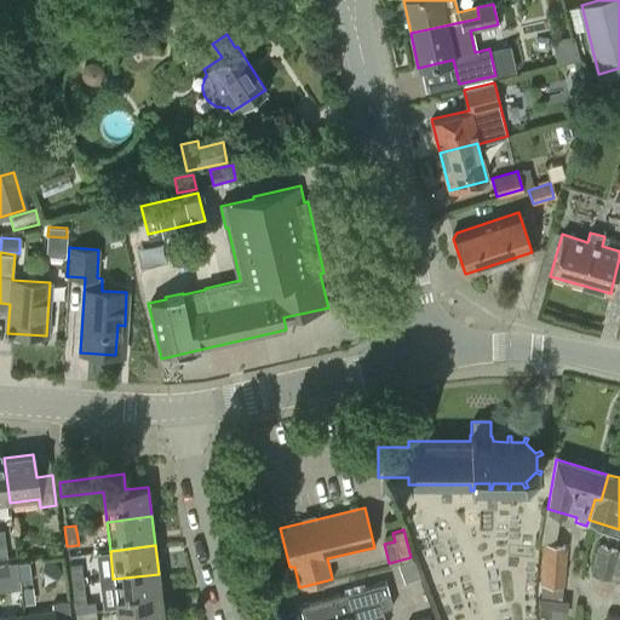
[(543,545),(540,584),(563,585),(566,546),(543,545)]
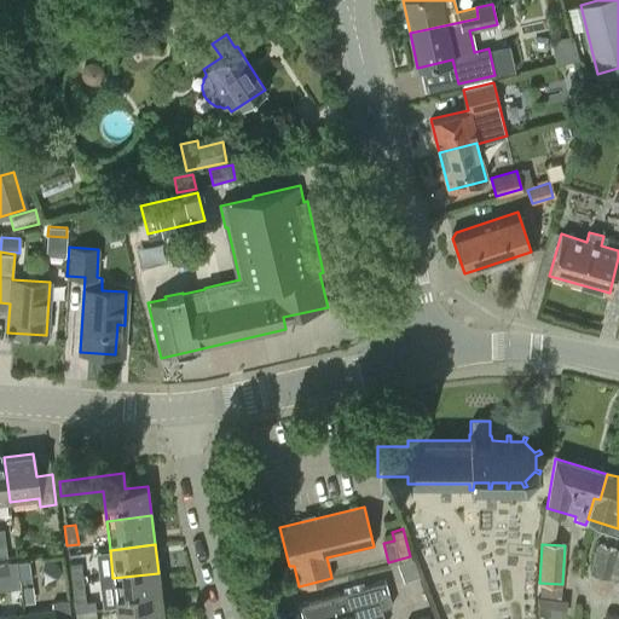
[(618,550),(597,544),(589,572),(618,580),(618,550)]
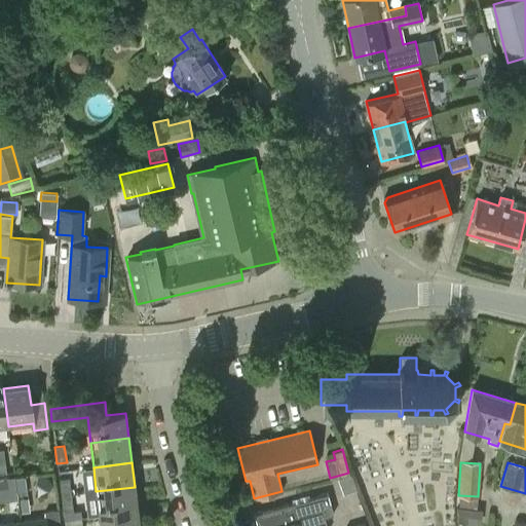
[(25,477),(15,478),(17,493),(27,492),(25,477)]
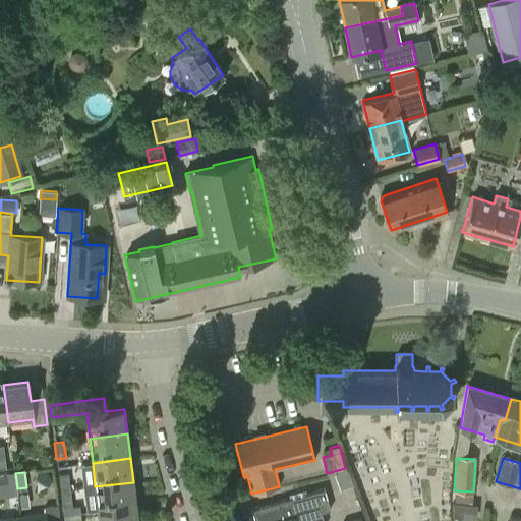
[(67,473),(58,474),(60,490),(69,489),(67,473)]
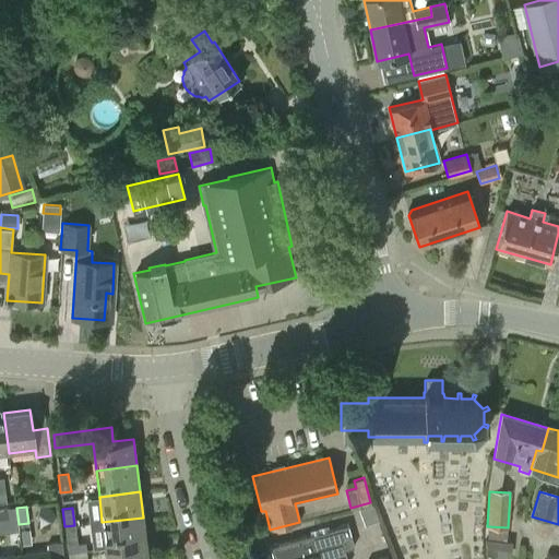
[(102,522),(105,548),(146,544),(143,518),(102,522)]
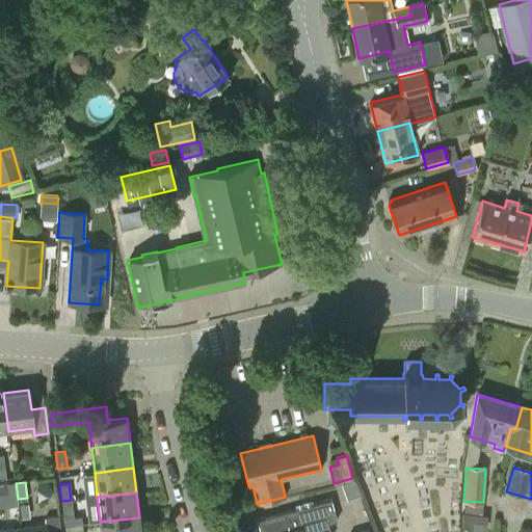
[(71,500),(61,501),(63,517),(74,516),(71,500)]
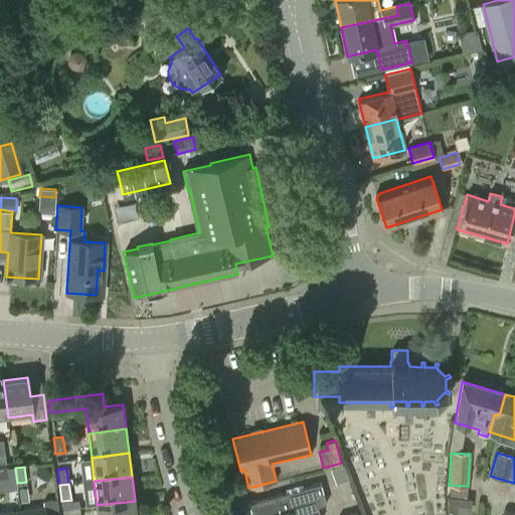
[(357,514),(357,513),(350,514),(319,514),(317,507),(326,504),(320,484),(248,503),(251,514),(357,514)]
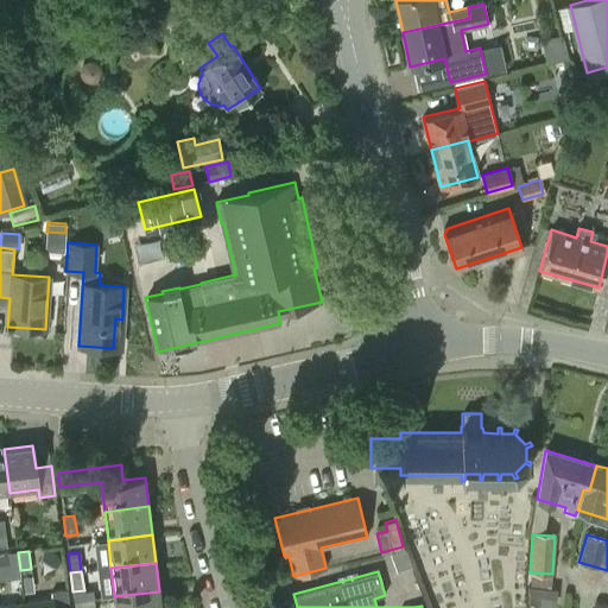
[(526,584),(526,601),(551,602),(552,586),(526,584)]
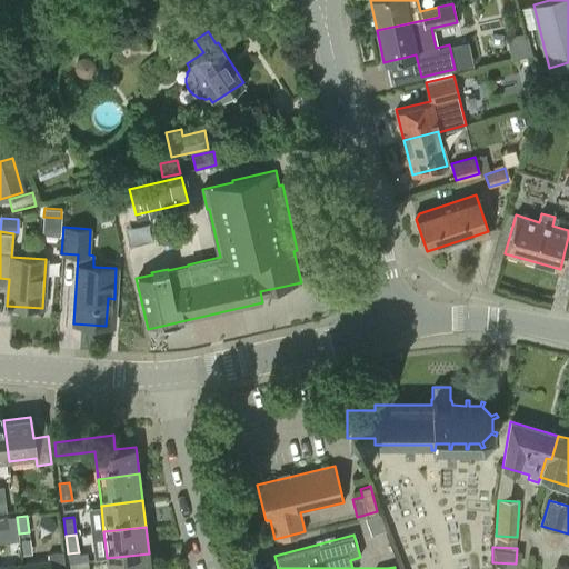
[(49,560),(21,563),(22,568),(63,568),(62,551),(48,553),(49,560)]
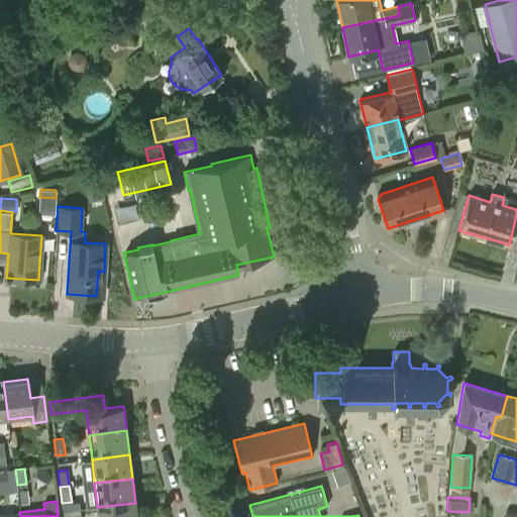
[(136,516),(135,503),(97,507),(98,516),(136,516)]
